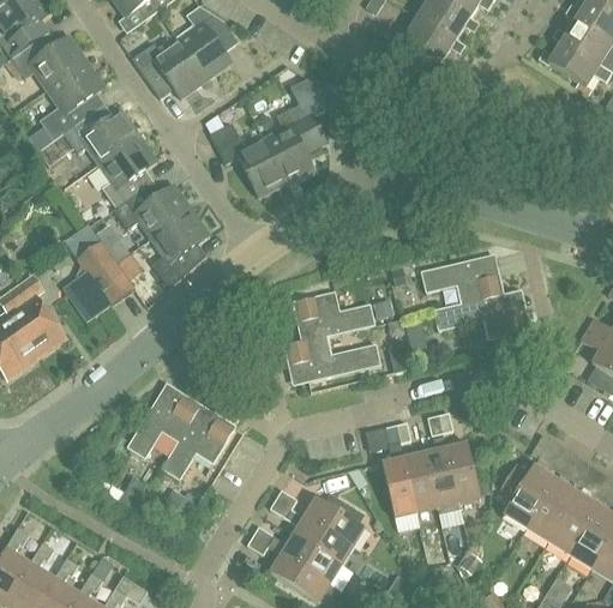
[(12,0),(0,8),(0,22),(6,31),(0,34),(0,43),(4,49),(0,50),(0,65),(6,61),(47,32),(40,20),(52,12),(43,0),(12,0)]
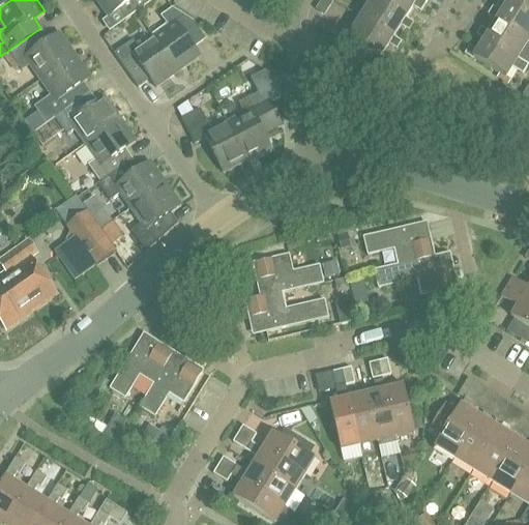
[(97,0),(108,13),(118,6),(124,17),(148,0),(97,0)]
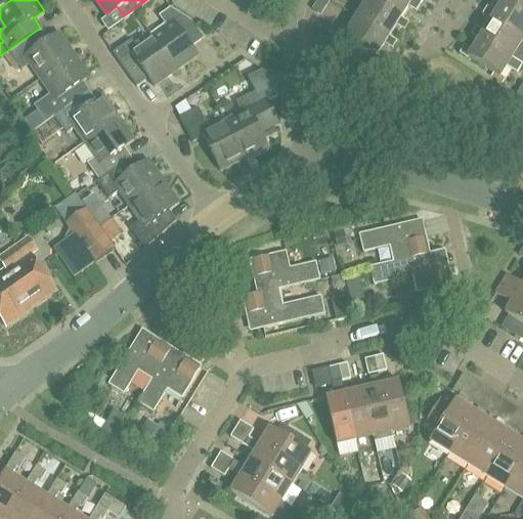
[(319,10),(325,0),(314,0),(311,5),(319,10)]
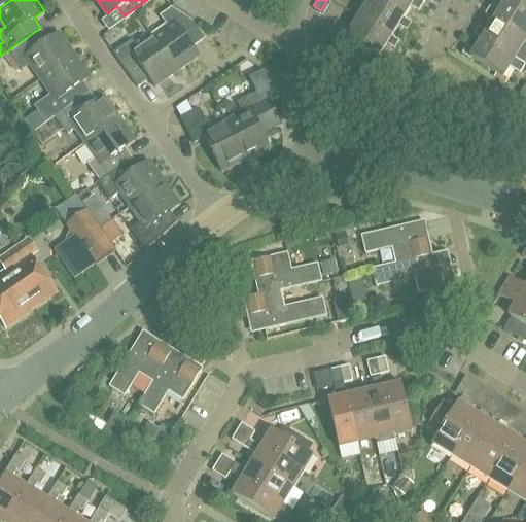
[(364,0),(355,14),(388,35),(389,33),(395,22),(404,27),(409,20),(400,14),(399,16),(373,0),(364,0)]
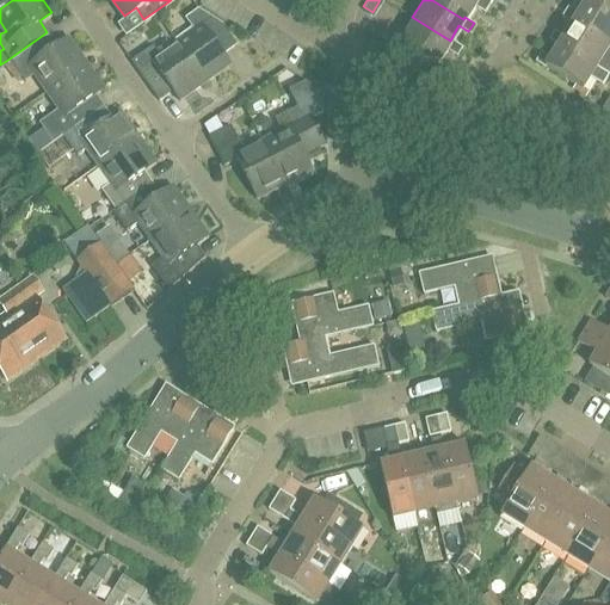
[(432,0),(463,19),(464,17),(473,4),(481,10),(487,0),(432,0)]
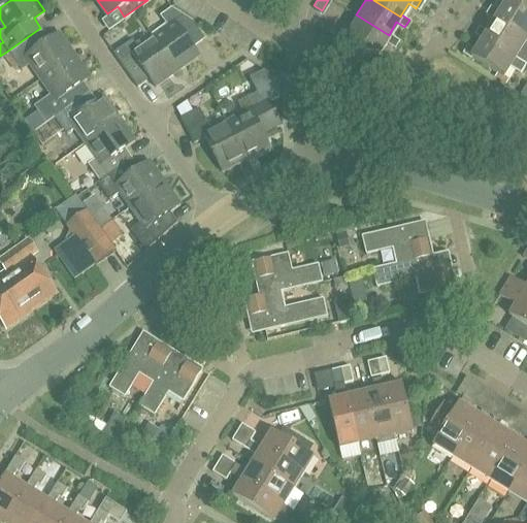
[(493,17),(525,37),(526,33),(526,10),(511,0),(503,0),(496,11),(488,6),(483,13),(491,19),(493,17)]
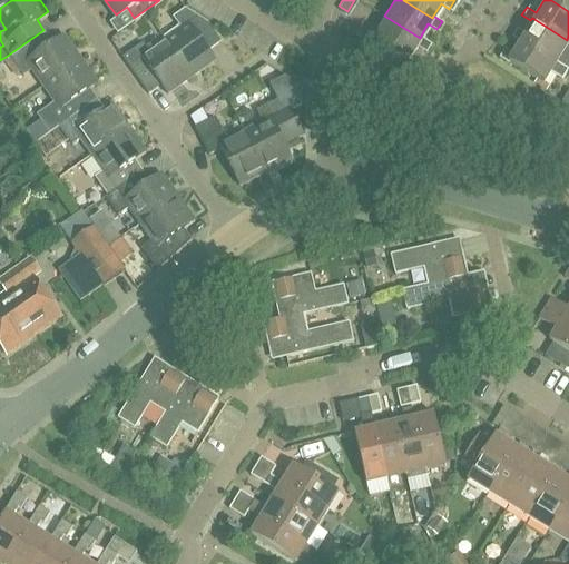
[(164,37),(190,75),(214,58),(187,21),(197,15),(184,6),(172,15),(179,27),(164,37)]
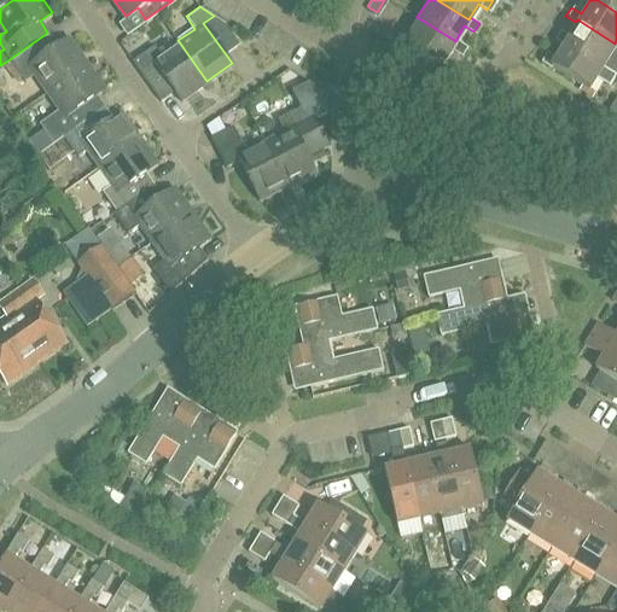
[(455,41),(417,17),(402,40),(441,64),(450,48),(460,53),(465,45),(457,39),(455,41)]
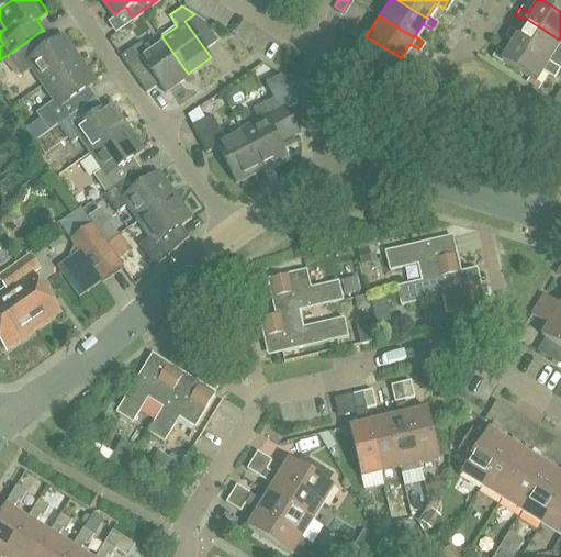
[(525,18),(523,20),(516,31),(507,26),(502,34),(511,40),(513,37),(547,59),(547,58),(559,40),(525,18)]
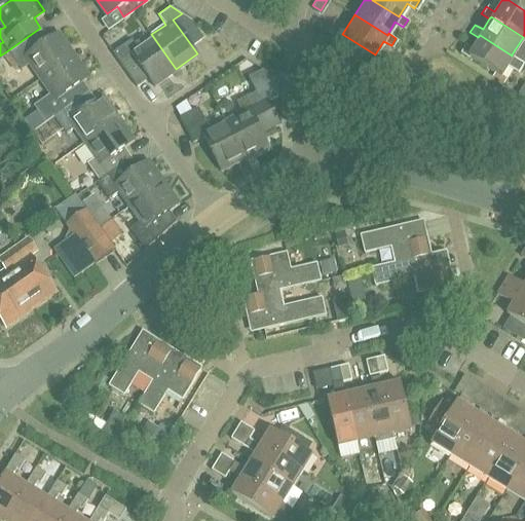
[(40,28),(5,52),(13,66),(19,63),(21,66),(29,61),(39,76),(73,52),(58,31),(47,38),(40,28)]
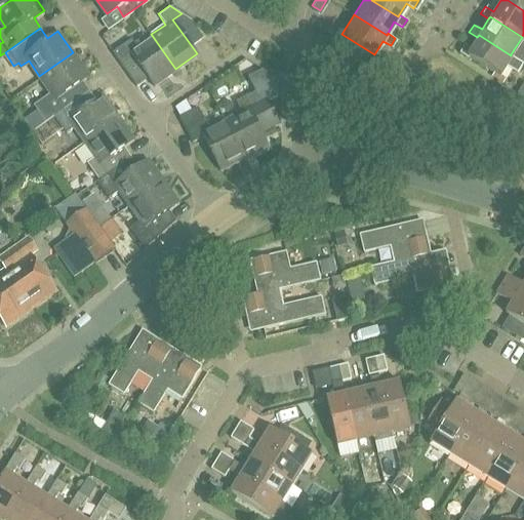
[(175,69),(151,34),(135,45),(130,37),(112,50),(134,83),(147,75),(153,84),(175,69)]
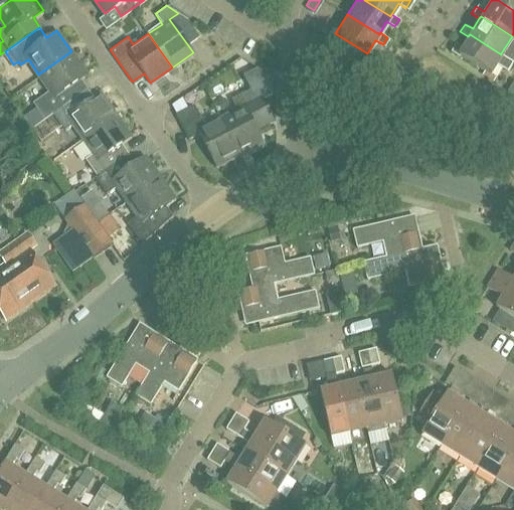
[(470,34),(468,36),(461,47),(453,42),(448,49),(459,55),(460,54),(483,69),(482,70),(493,77),(496,73),(498,75),(503,67),(506,68),(511,60),(501,53),(501,54),(470,34)]
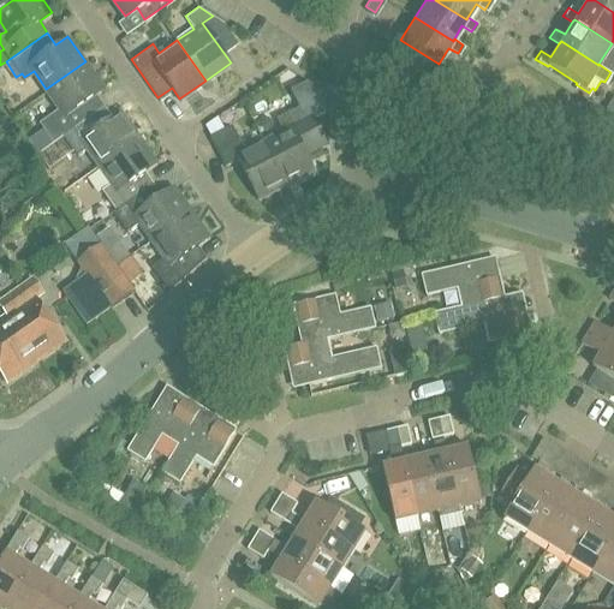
[(85,61),(46,89),(58,106),(39,120),(42,126),(39,129),(29,136),(39,150),(63,133),(103,105),(95,93),(103,88),(85,61)]
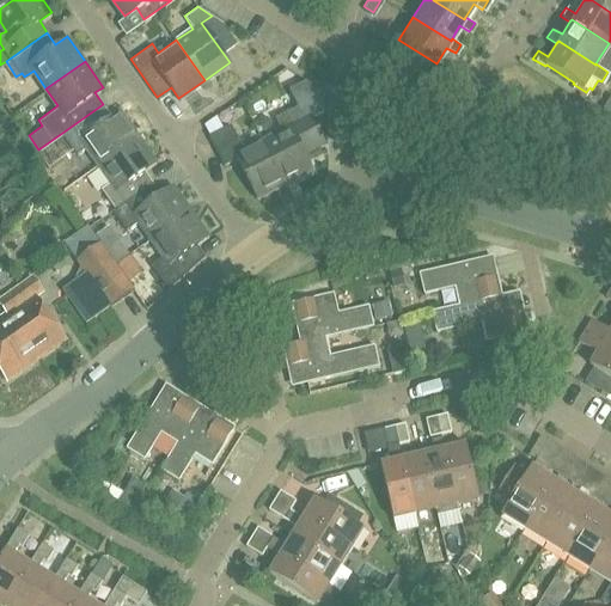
[(279,128),(261,139),(282,182),(311,167),(307,160),(322,152),(319,146),(327,142),(311,114),(325,106),(323,89),(293,68),(286,77),(291,84),(287,86),(297,103),(272,115),(279,128)]
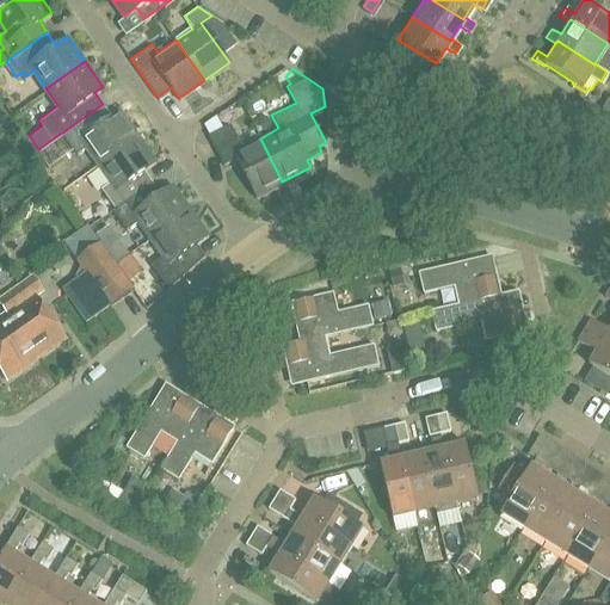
[(111,116),(103,104),(62,133),(76,152),(85,146),(97,162),(137,135),(119,110),(111,116)]
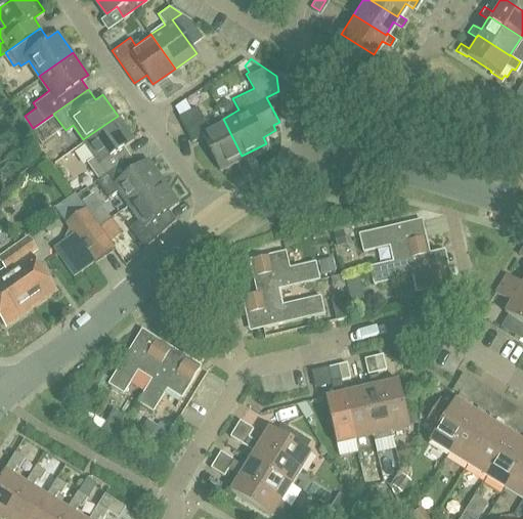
[(242,156),(223,119),(207,127),(194,104),(177,114),(190,140),(202,134),(219,168),(242,156)]
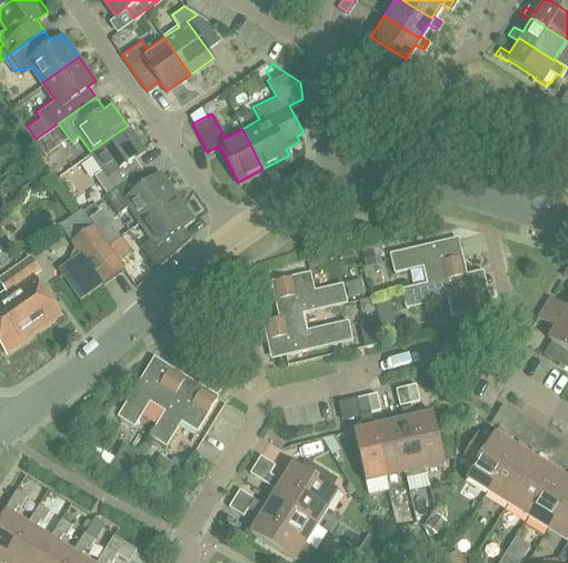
[(128,126),(90,151),(102,169),(93,174),(106,192),(140,168),(132,158),(145,150),(128,126)]
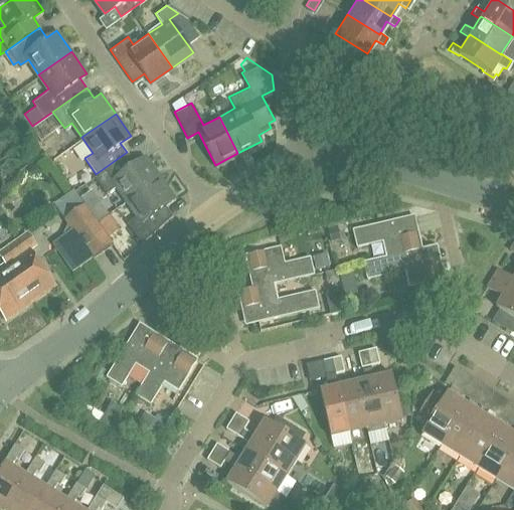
[(127,152),(96,174),(94,175),(105,191),(115,184),(126,200),(159,177),(143,155),(134,162),(127,152)]
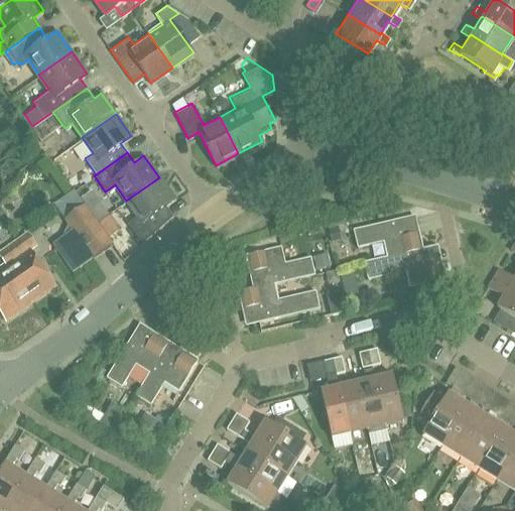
[(159,177),(126,201),(135,214),(126,221),(141,242),(171,216),(164,206),(173,198),(159,177)]
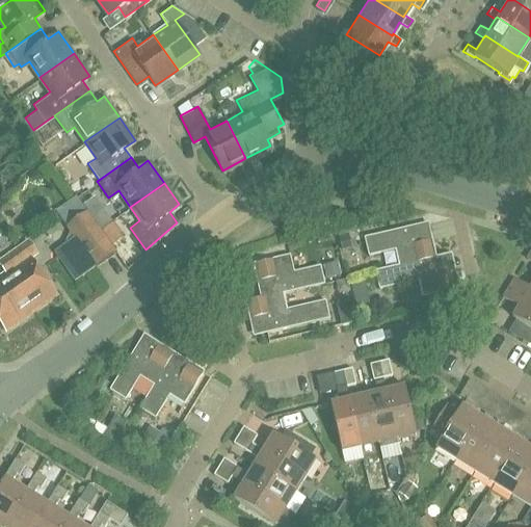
[(55,207),(65,225),(76,238),(56,252),(74,279),(115,249),(76,193),(55,207)]
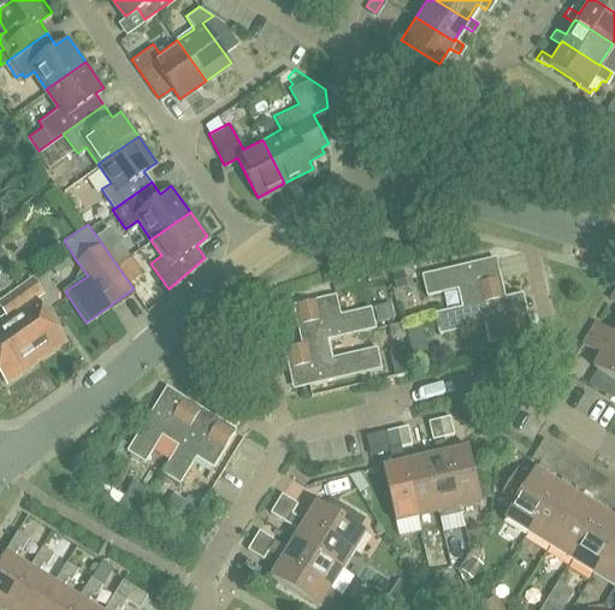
[(128,253),(118,240),(107,247),(117,260),(128,253)]
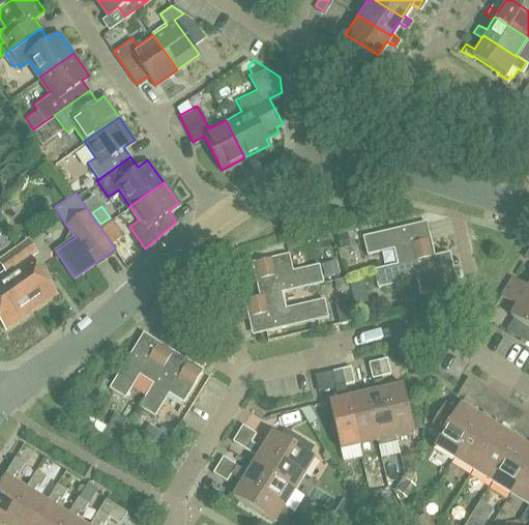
[(395,262),(417,257),(410,223),(360,234),(364,252),(392,246),(395,262)]
